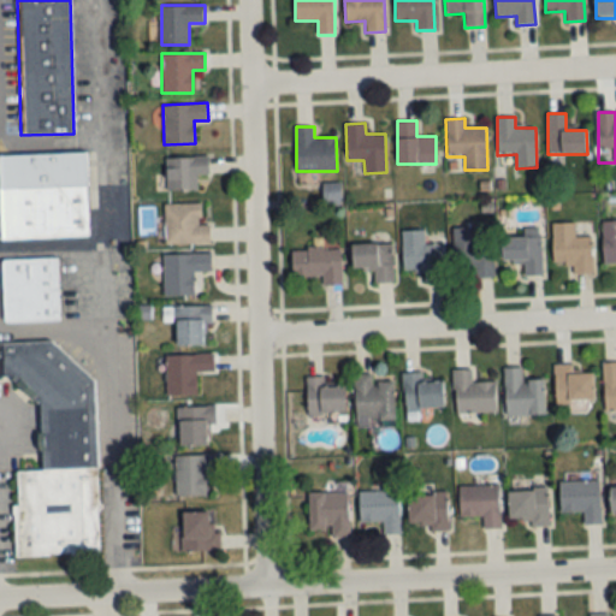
[(89,237),(87,153),(0,154),(0,235),(0,240),(89,237)]
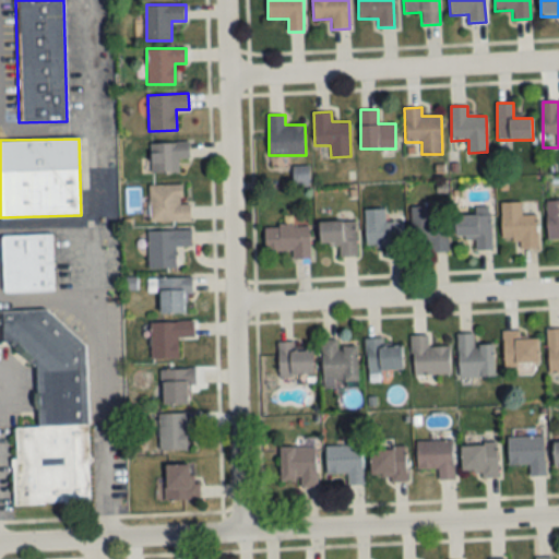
[(190,143),(151,143),(151,174),(178,173),(178,159),(190,159),(190,143)]
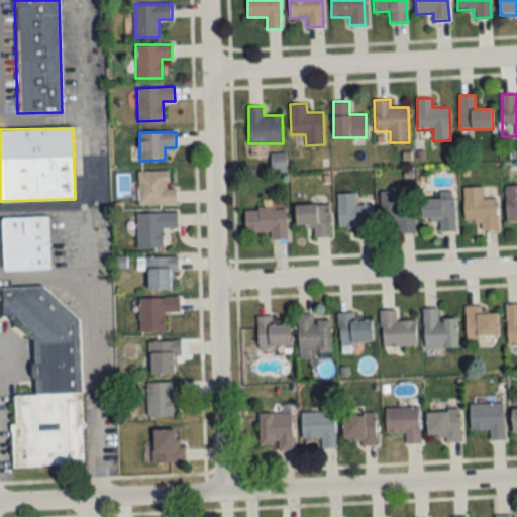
[(177,189),(168,189),(168,171),(138,172),(138,205),(177,205),(177,189)]
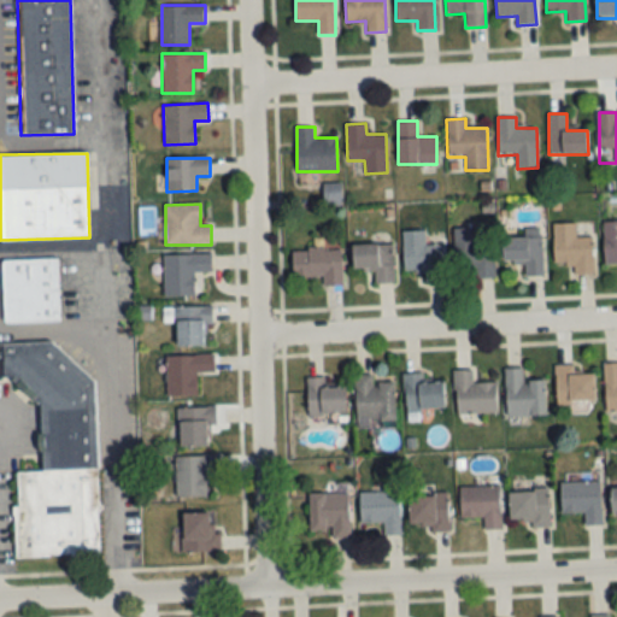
[(616,264),(616,222),(604,222),(604,264),(616,264)]
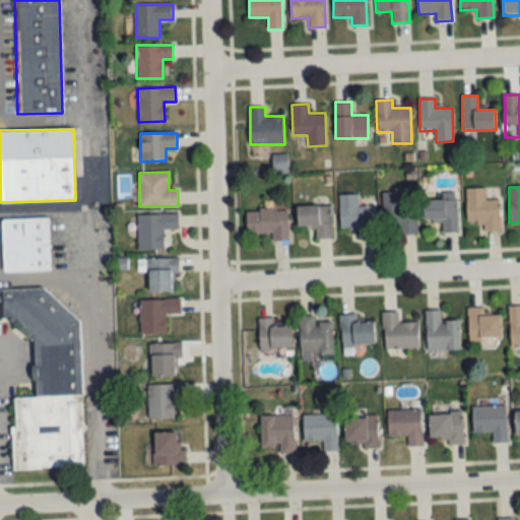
[(466,222),(482,221),(483,232),(501,232),(500,200),(485,200),(484,189),(466,189),(466,222)]
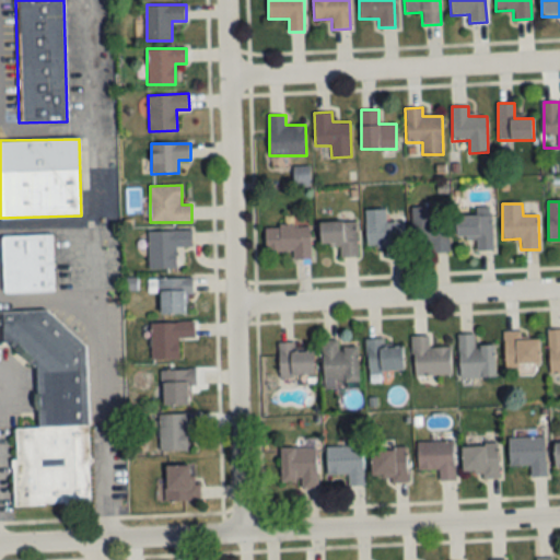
[(411,208),(412,252),(448,252),(447,219),(432,219),(432,208),(411,208)]
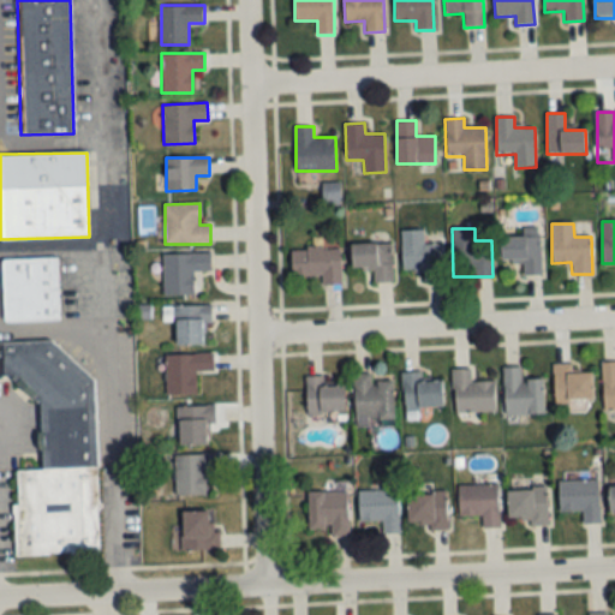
[(401,231),(402,270),(422,270),(422,280),(442,280),(442,244),(424,244),(423,231),(401,231)]
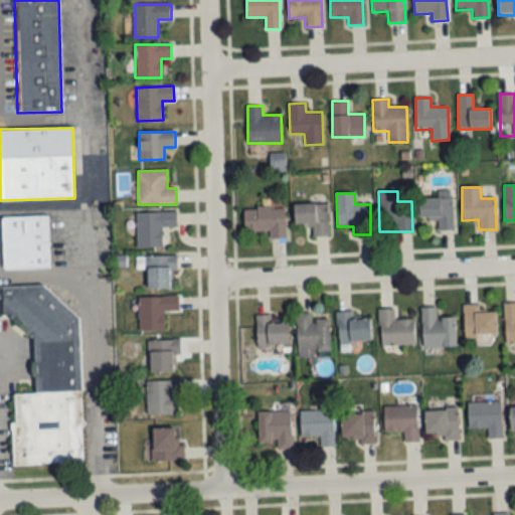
[(453,198),(419,198),(419,218),(438,218),(438,230),(453,230),(453,198)]
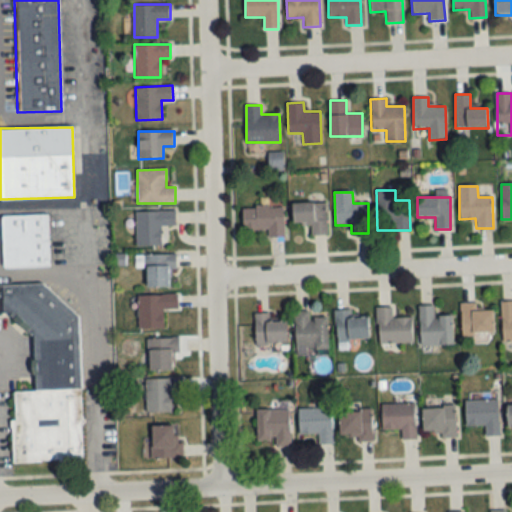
[(326,203),(293,203),(293,224),(311,225),(310,235),(325,235),(326,203)]
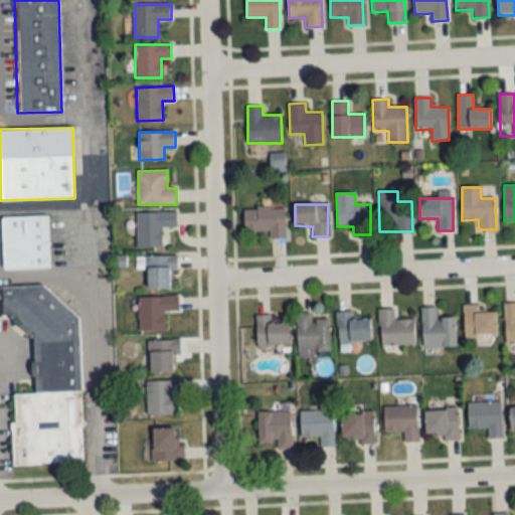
[(244,207),(244,231),(270,231),(270,239),(285,239),(285,207),(244,207)]
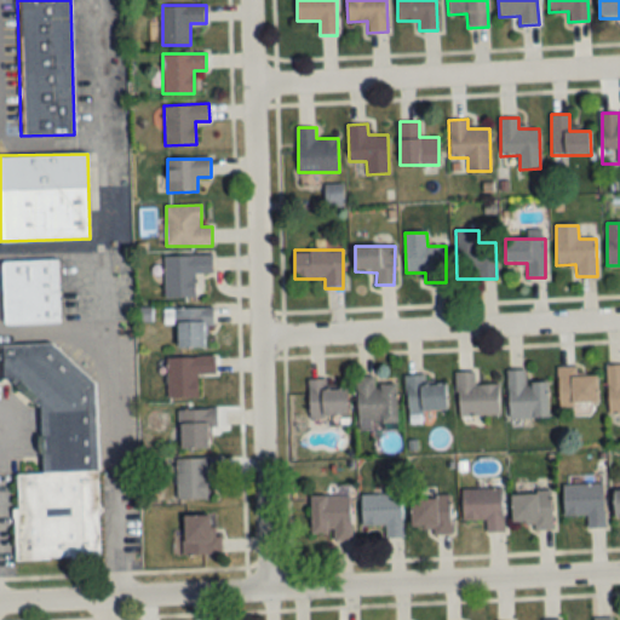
[(199,274),(213,274),(212,254),(164,256),(165,297),(199,297),(199,274)]
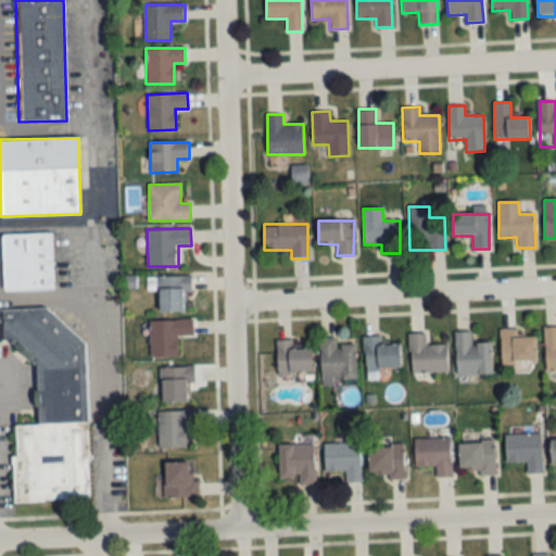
[(53,290),(52,234),(2,235),(3,291),(53,290)]
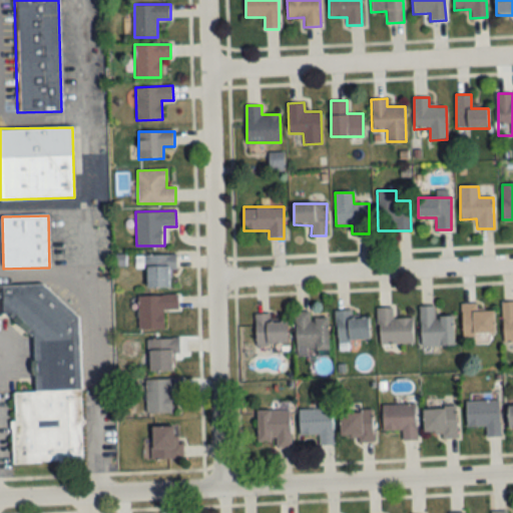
[(136,255),(136,266),(146,266),(146,288),(174,288),(174,254),(136,255)]
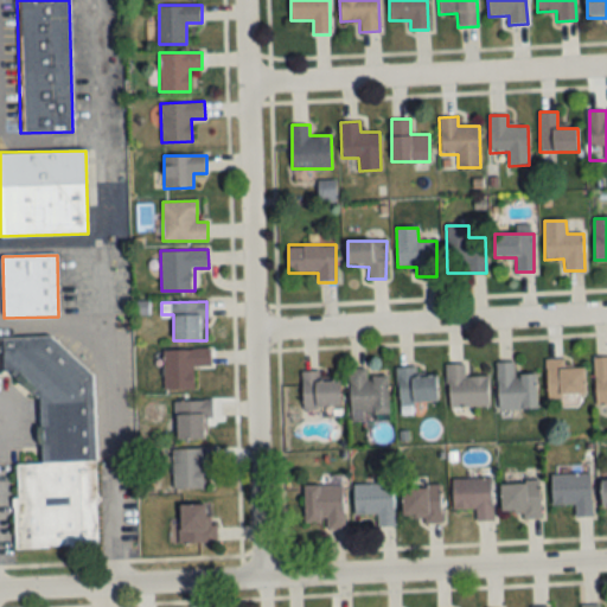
[(93,371),(68,372),(66,336),(0,338),(0,374),(19,374),(19,398),(39,397),(42,464),(17,465),(18,497),(13,497),(16,548),(100,545),(93,371)]
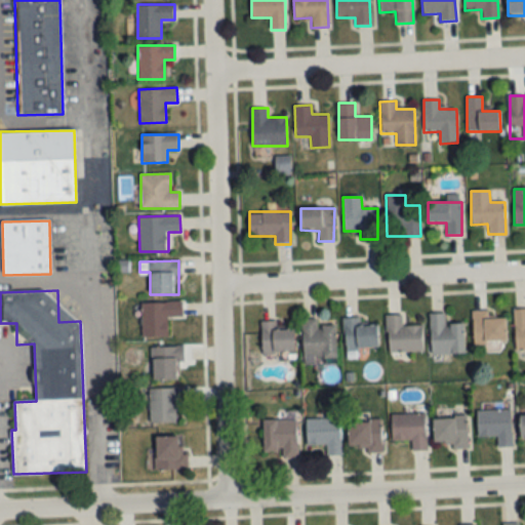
[(183,303),(142,303),(142,337),(167,337),(167,318),(183,317),(183,303)]
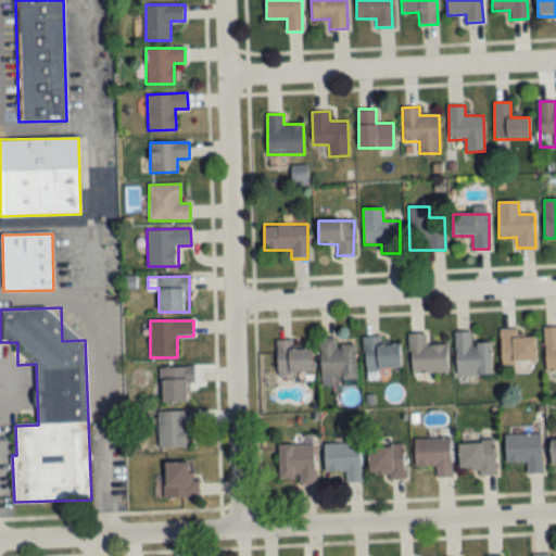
[(555,373),(555,328),(544,328),(544,373),(555,373)]
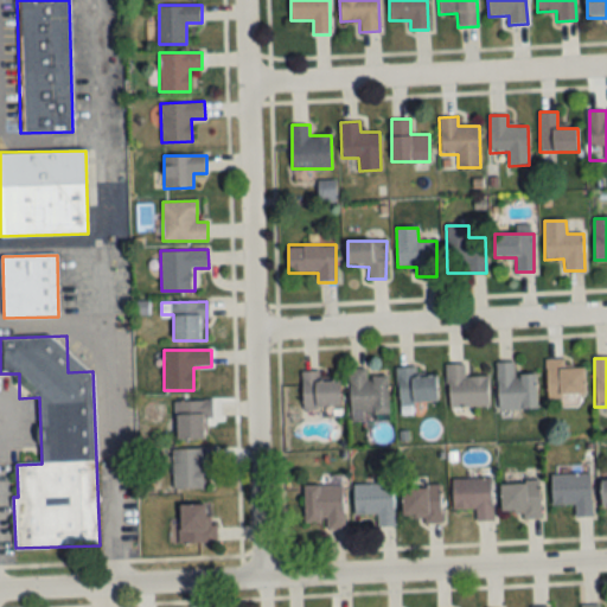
[(566,369),(566,359),(547,359),(548,397),(586,397),(585,368),(566,369)]
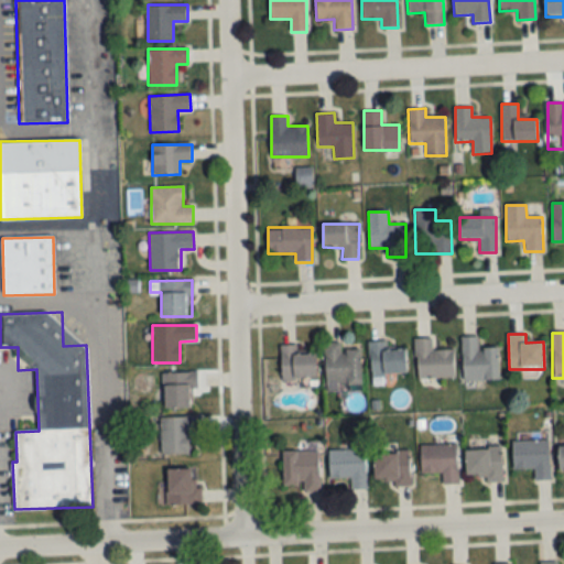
[(499,380),(498,348),(478,348),(478,337),(462,337),(463,381),(499,380)]
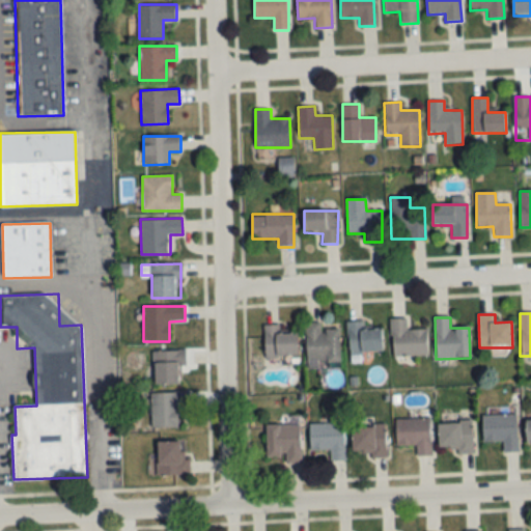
[(427,329),(407,329),(407,318),(391,318),(391,356),(427,356),(427,329)]
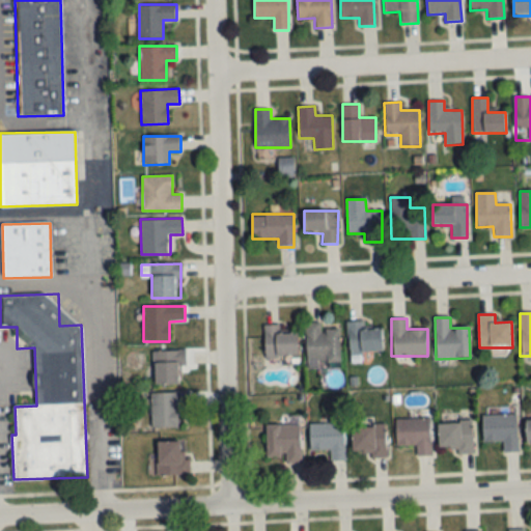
[(382,328),(364,329),(363,320),(346,323),(350,354),(383,352),(382,328)]
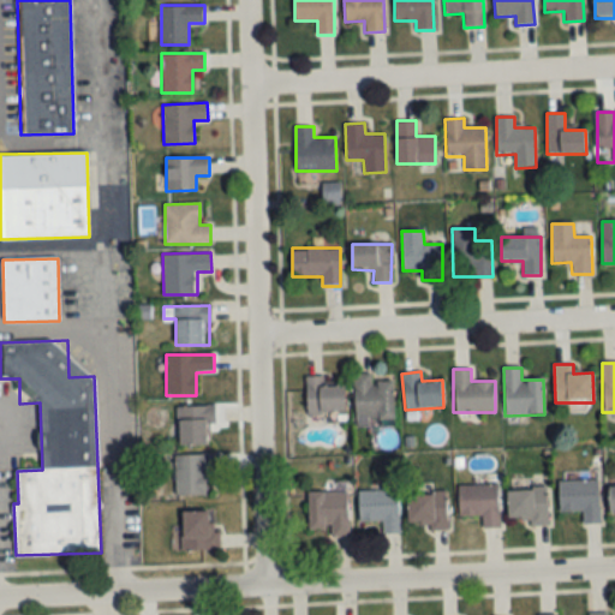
[(354,419),(394,418),(393,382),(371,382),(371,374),(353,374),(354,419)]
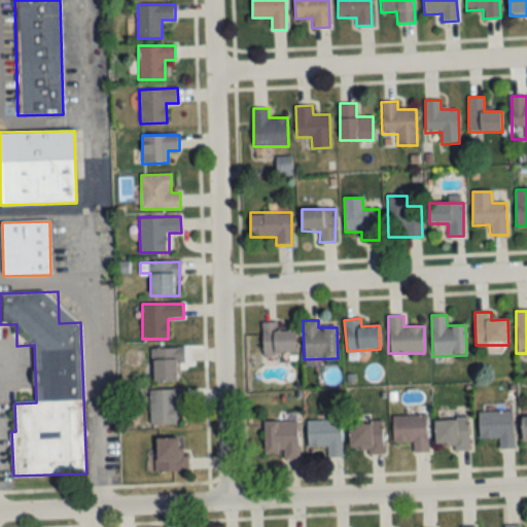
[(262,354),(296,354),(296,331),(277,331),(277,322),(262,322),(262,354)]
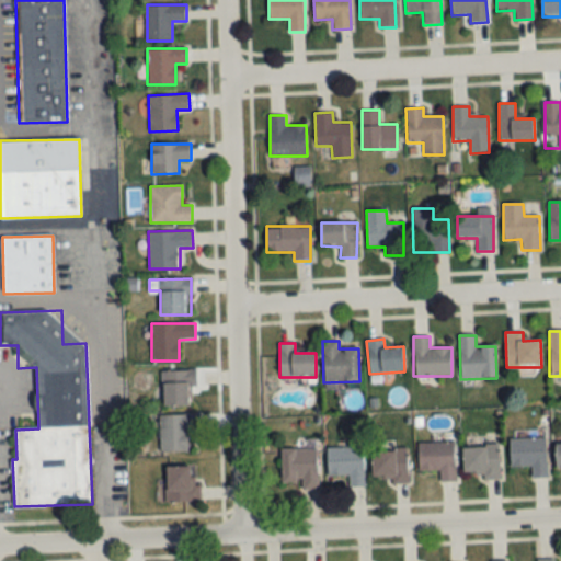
[(162,407),(189,407),(189,391),(196,391),(196,371),(162,371),(162,407)]
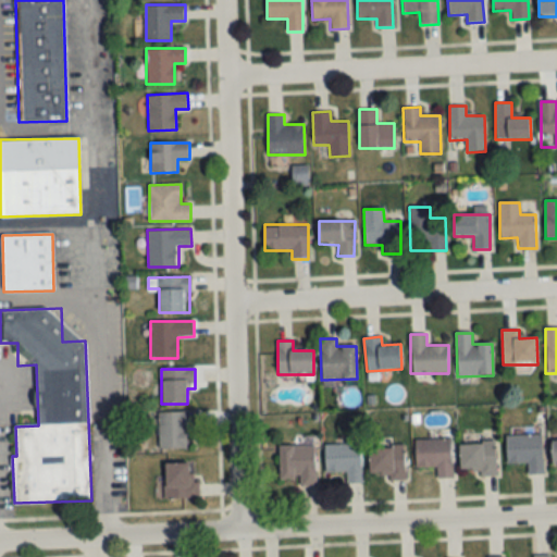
[(159,412),(159,448),(186,448),(186,428),(197,428),(197,412),(159,412)]
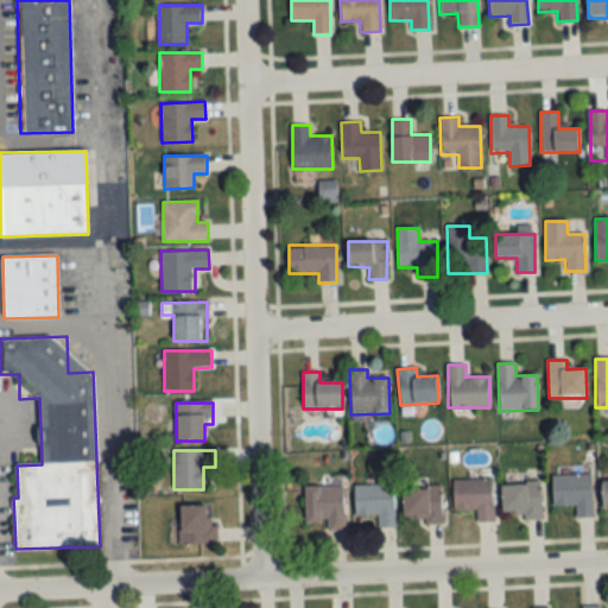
[(576,518),(593,518),(593,475),(552,476),(552,505),(575,505),(576,518)]
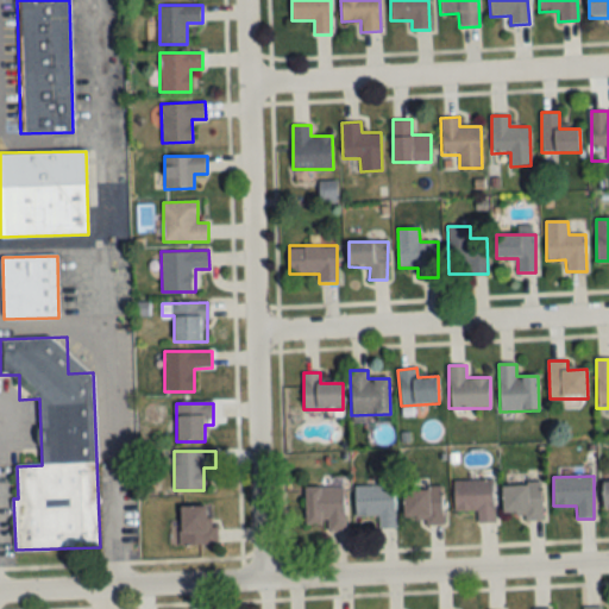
[(454,481),(454,510),(477,510),(477,523),(494,523),(494,481),(454,481)]
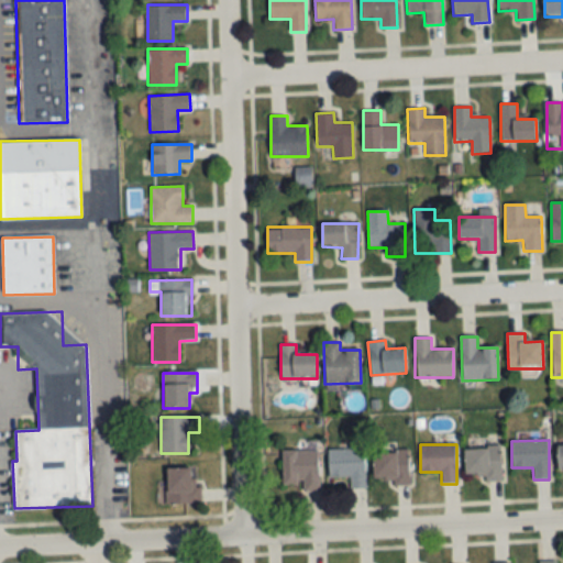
[(500,446),(464,448),(465,479),(501,479),(500,446)]
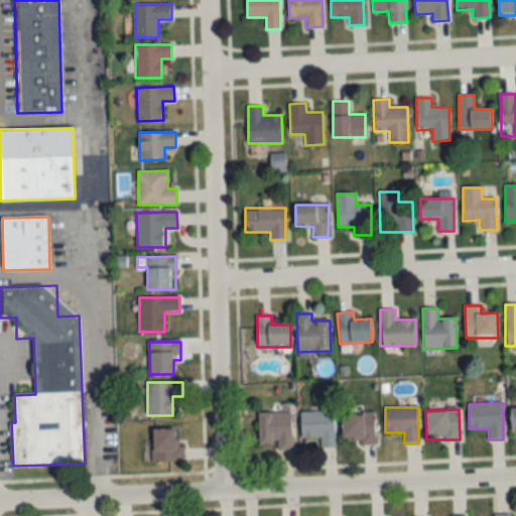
[(335,411),(301,412),(301,438),(319,438),(319,447),(336,447),(335,411)]
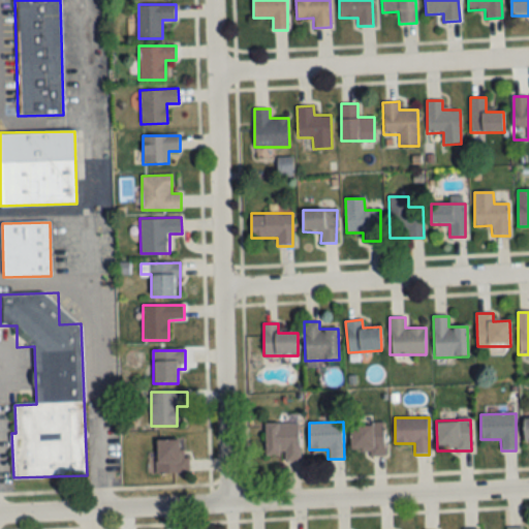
[(266,423),(266,455),(283,455),(283,461),(300,461),(300,423),(266,423)]
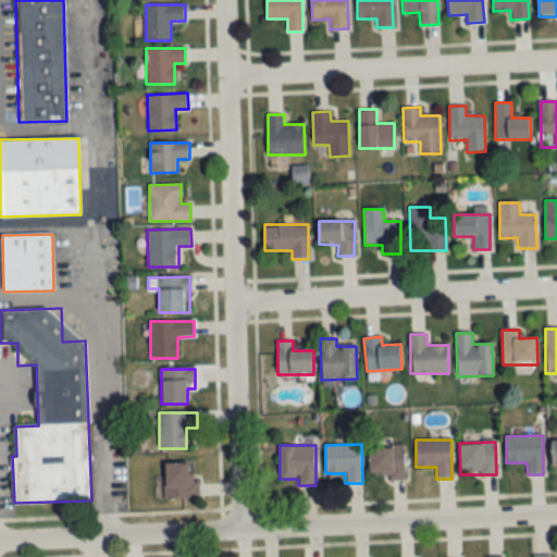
[(386,473),(387,481),(405,480),(404,446),(370,447),(370,474),(386,473)]
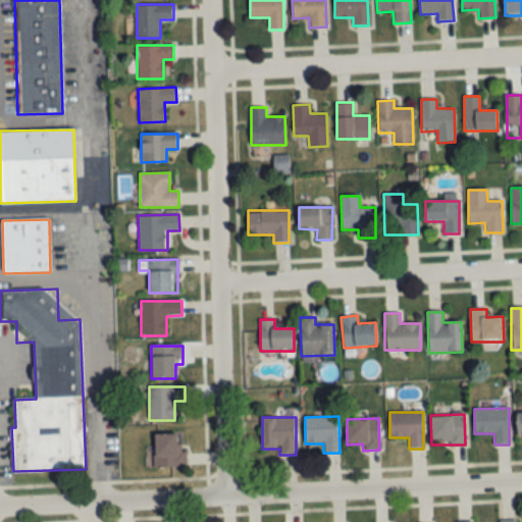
[(186,452),(179,452),(179,434),(155,434),(155,469),(186,469),(186,452)]
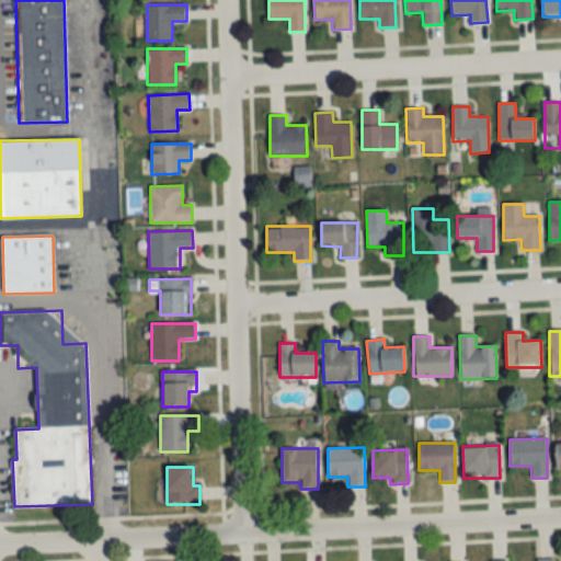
All buildings are outlined.
